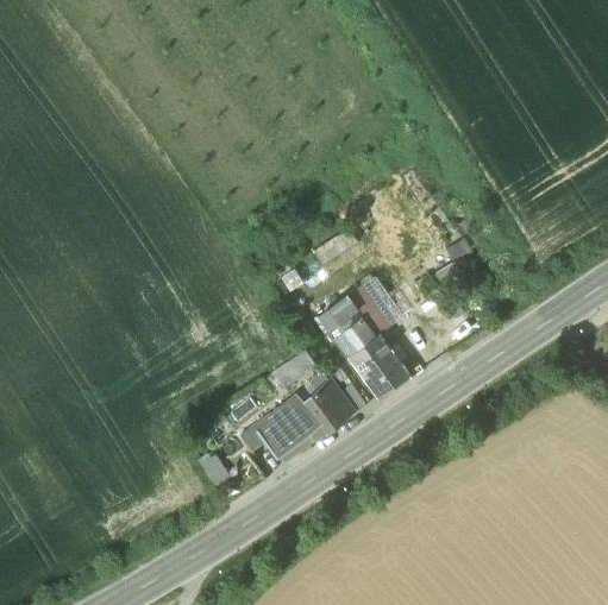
[(362,317),(336,338),(351,355),(377,336),(362,317)]
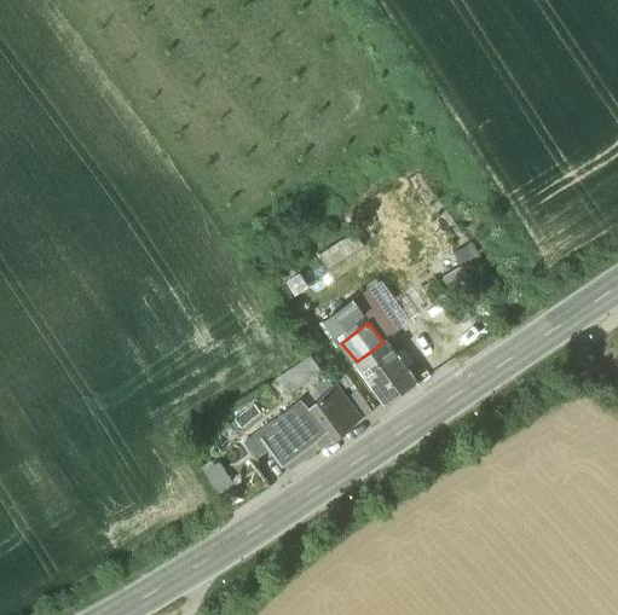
[(383,342),(357,361),(387,404),(419,381),(387,340),(383,342)]
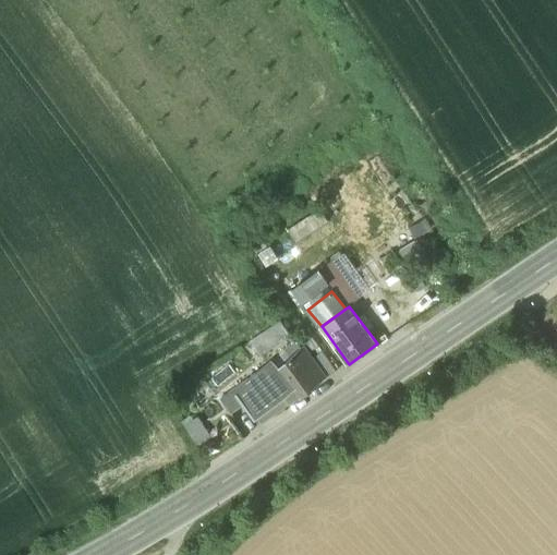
[(269,326),(259,333),(268,346),(279,339),(269,326)]
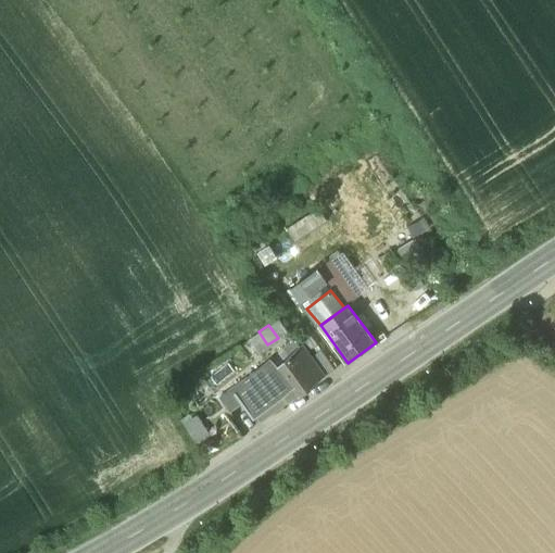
[(301,343),(261,380),(257,375),(240,387),(234,392),(241,402),(253,418),(278,400),(281,397),(287,404),(299,396),(314,385),(313,384),(324,375),(325,375),(311,356),(301,343)]
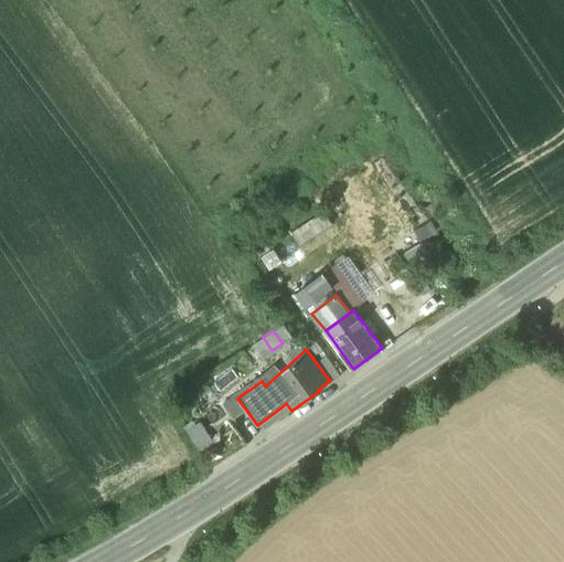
[(328,356),(316,362),(330,381),(329,381),(330,382),(341,375),(328,356)]
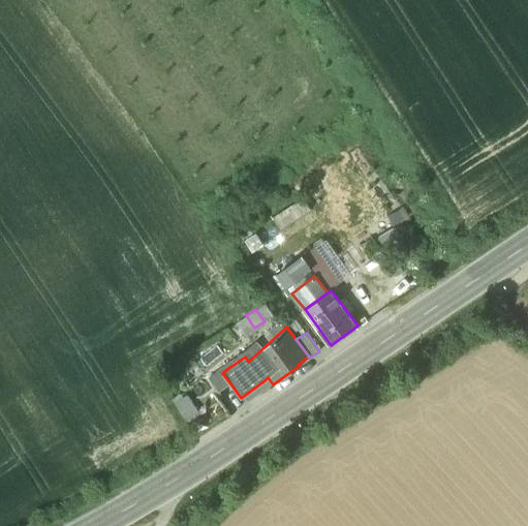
[(219,354),(202,367),(219,391),(229,382),(222,373),(228,368),(219,354)]
